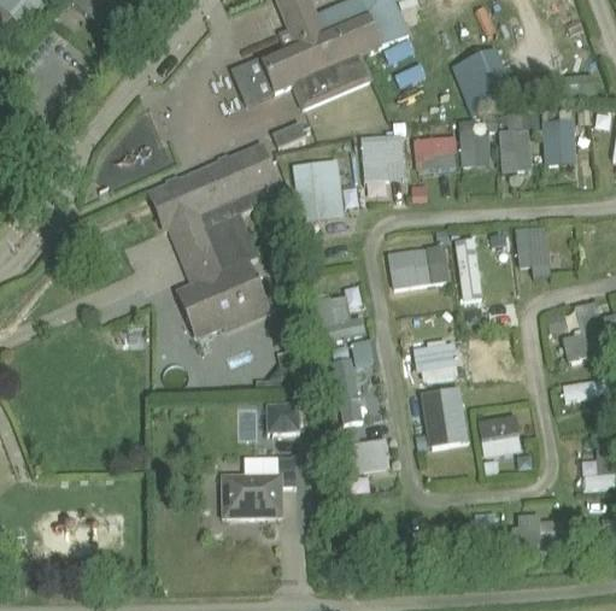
[(72,0),(71,1),(99,24),(119,0),(72,0)]
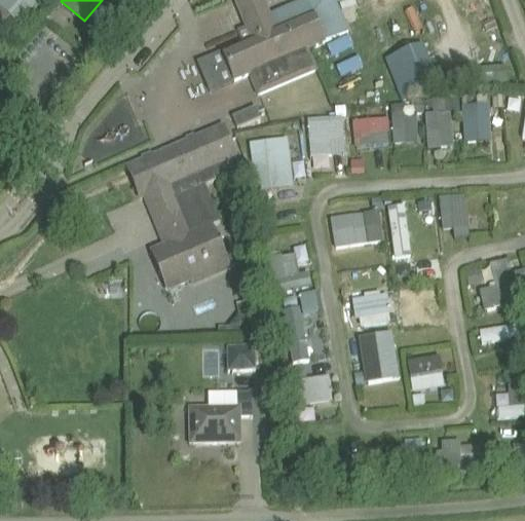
[(257,92),(315,68),(308,47),(325,41),(325,39),(348,29),(335,0),(298,0),(269,12),(263,0),(235,0),(246,25),(237,29),(242,40),(222,49),(233,78),(249,72),(257,92)]
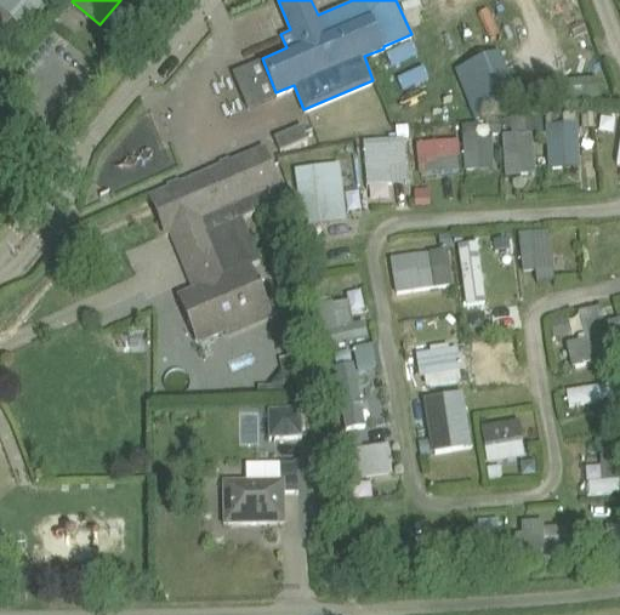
[(104,39),(95,50),(107,61),(118,50),(104,39)]
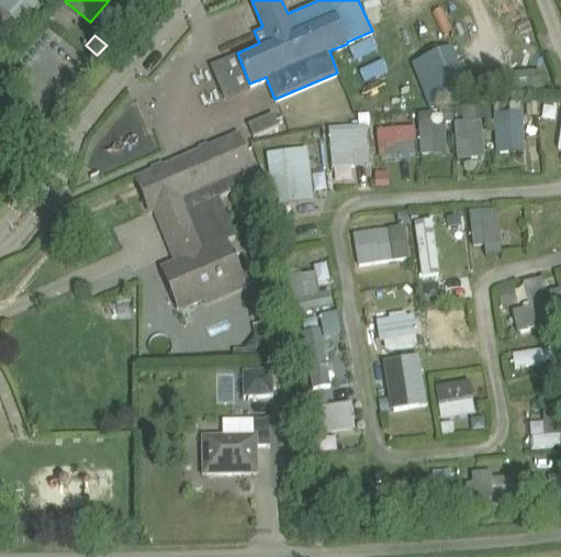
[(428,106),(468,90),(451,45),(411,62),(428,106)]
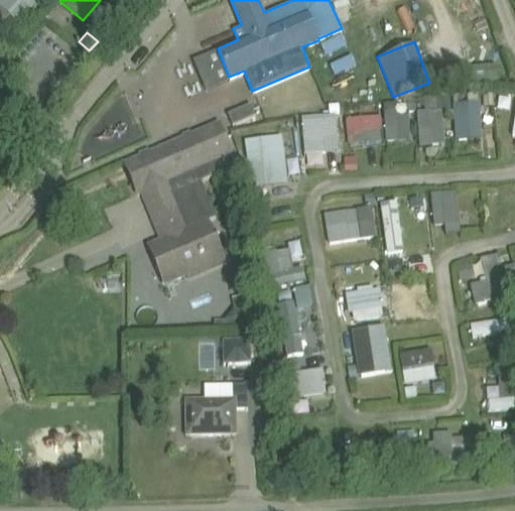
[(492,90),(483,91),(483,104),(493,103),(492,90)]
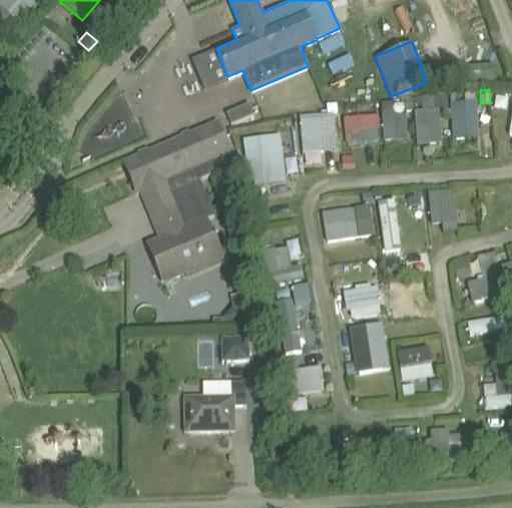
[(422,107),(434,107),(447,106),(447,93),(421,94),(422,107)]
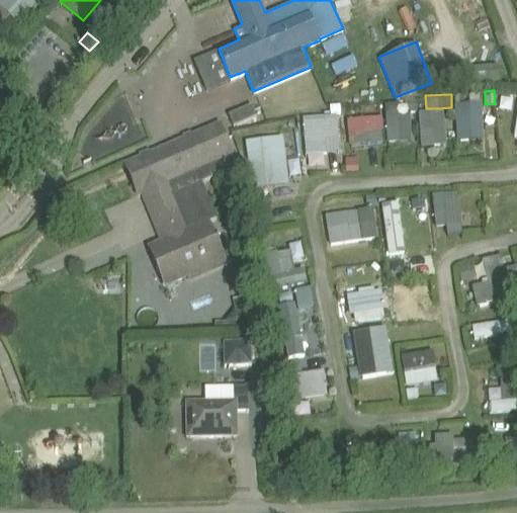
[(405,96),(405,104),(411,110),(416,109),(415,95),(405,96)]
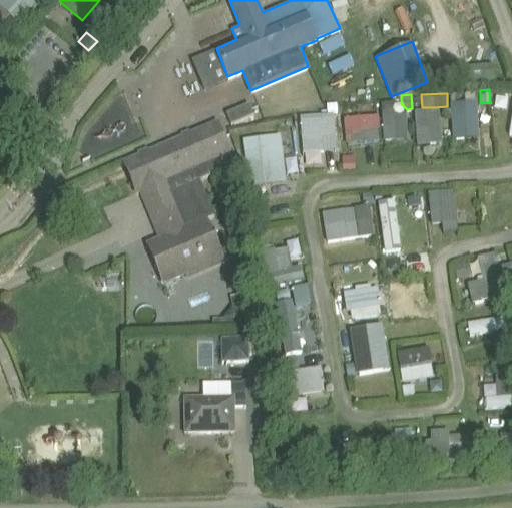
[(450,101),(452,137),(478,135),(476,99),(450,101)]
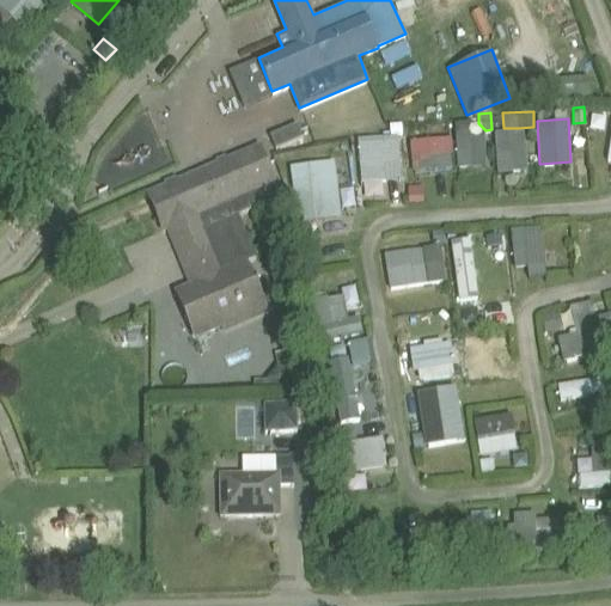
[(458,165),(489,164),(488,132),(472,132),(472,120),(457,120),(458,165)]
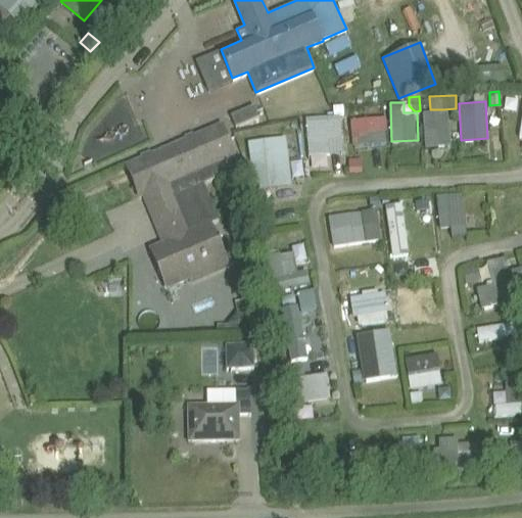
[(230,113),(235,125),(259,114),(254,103),(230,113)]
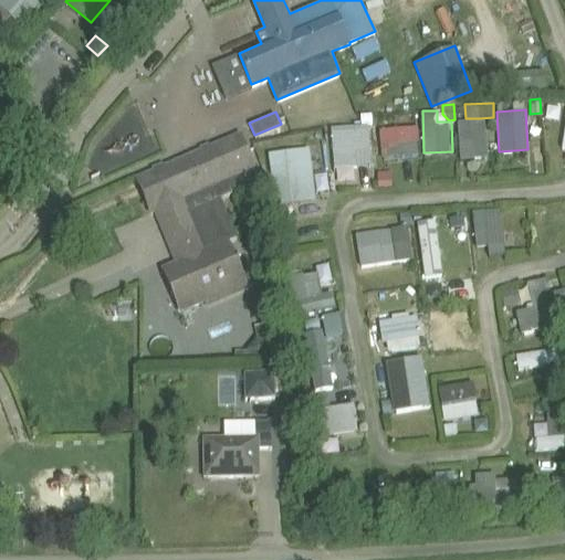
[(460,158),(487,156),(484,119),(458,122),(460,158)]
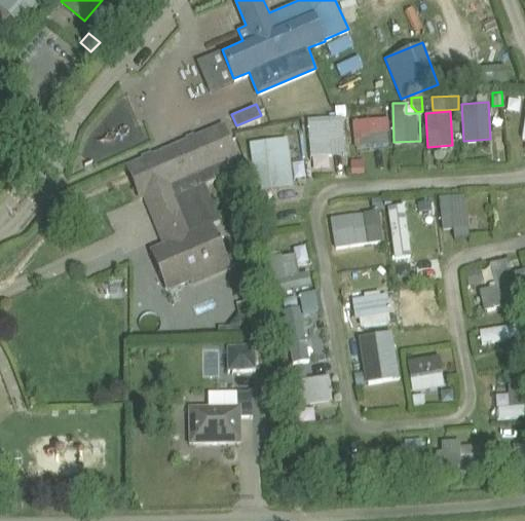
[(343,114),(309,115),(310,153),(344,152),(343,114)]
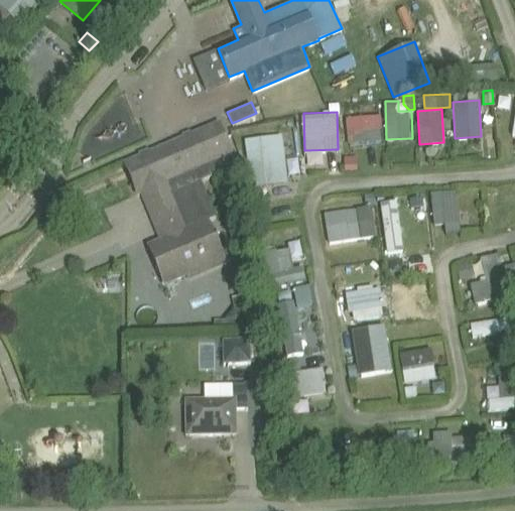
[(345,114),(347,141),(383,139),(382,113),(345,114)]
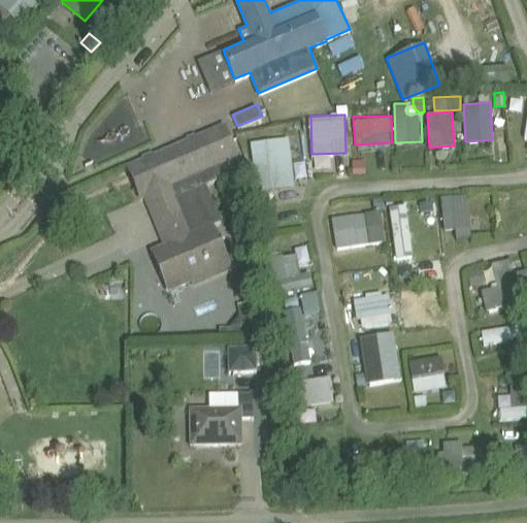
[(231,267),(211,223),(219,219),(205,184),(239,167),(235,157),(237,157),(223,125),(153,156),(155,160),(149,162),(145,163),(144,159),(129,166),(141,195),(145,193),(167,244),(154,251),(169,287),(190,278),(193,284),(231,267)]
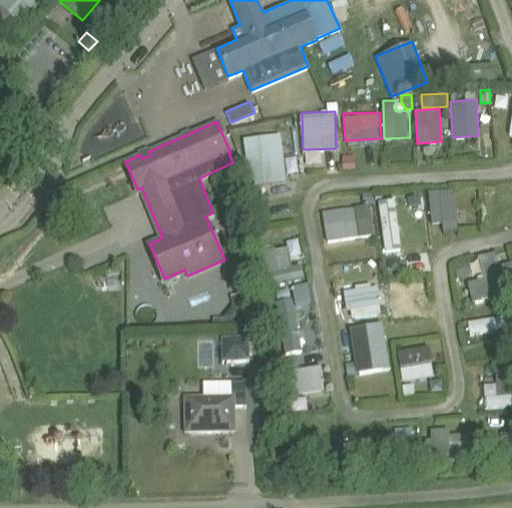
[(249,185),(287,180),(280,132),(242,137),(249,185)]
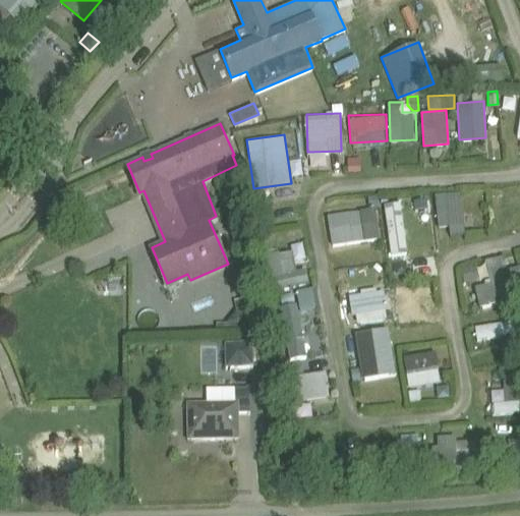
[(360,170),(359,156),(347,156),(347,170),(360,170)]
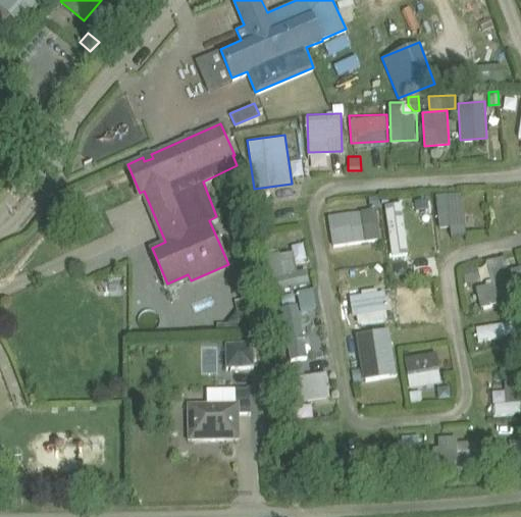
[(268,189),(250,191),(252,203),(269,201),(268,189)]
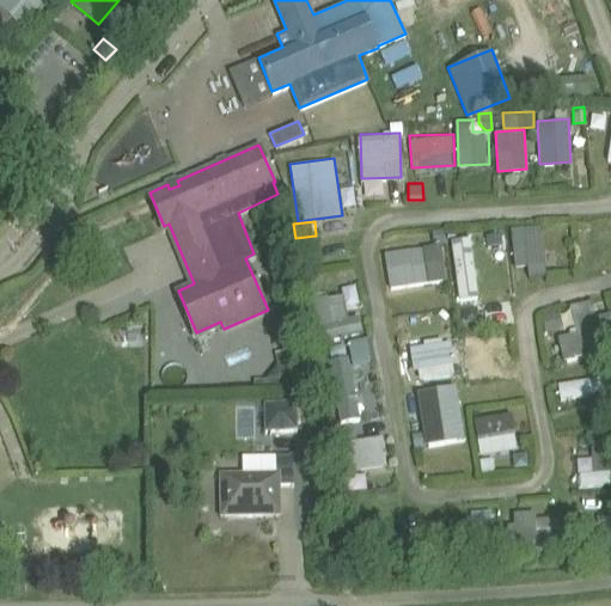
[(433,242),(445,240),(443,227),(432,228),(433,242)]
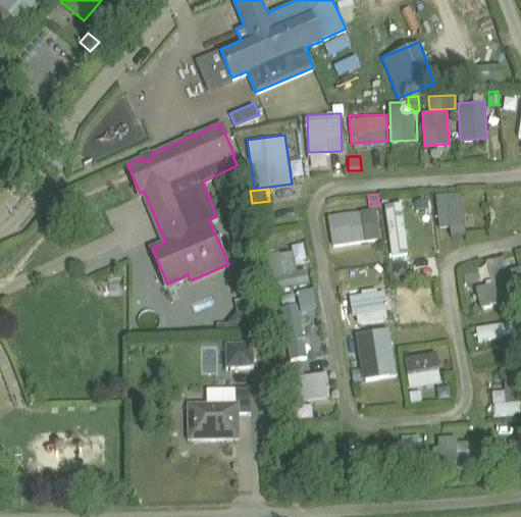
[(426,197),(414,199),(415,208),(428,207),(426,197)]
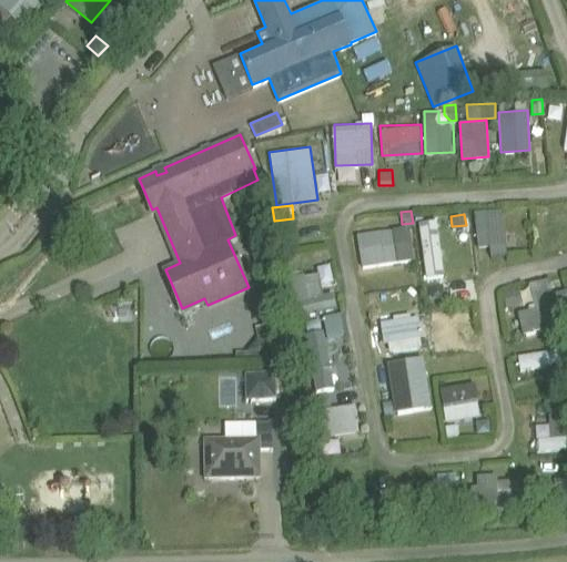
[(362,265),(413,257),(408,226),(357,233),(362,265)]
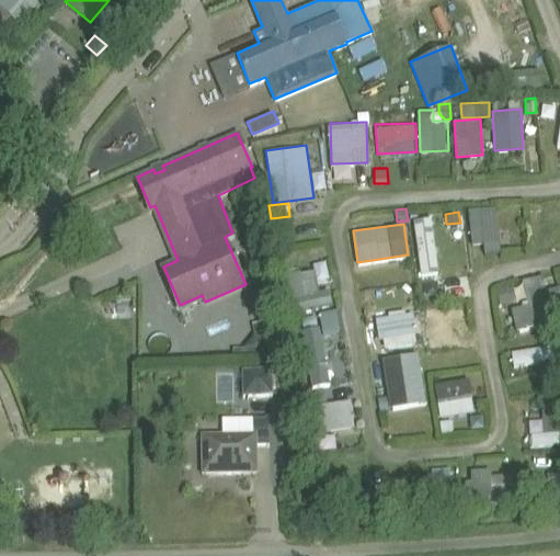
[(500,240),(482,242),(483,252),(501,250),(500,240)]
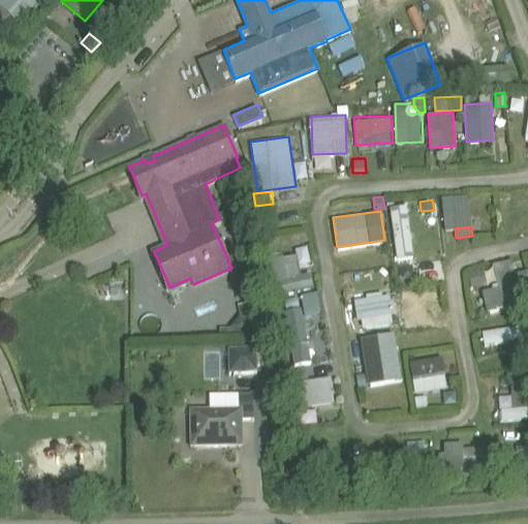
[(428,280),(428,266),(410,267),(409,243),(397,244),(399,282),(428,280)]
